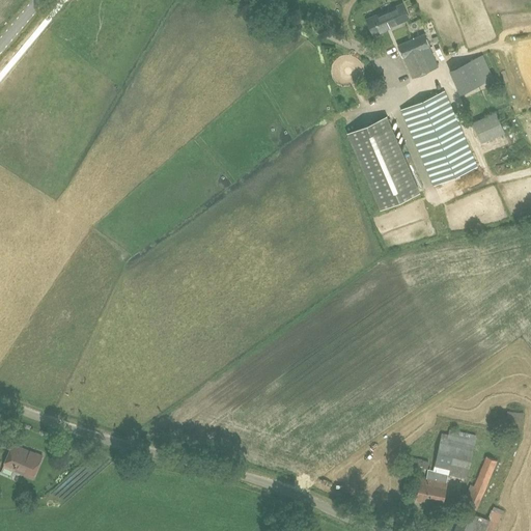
[(397,23),(409,18),(402,3),(391,8),(366,20),(372,34),(397,23)]
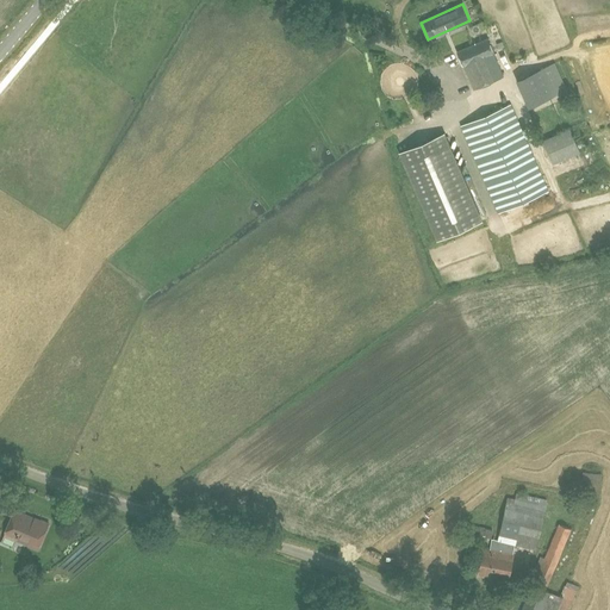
[(473,88),(503,75),(492,53),(493,53),(487,38),(456,51),(473,88)]
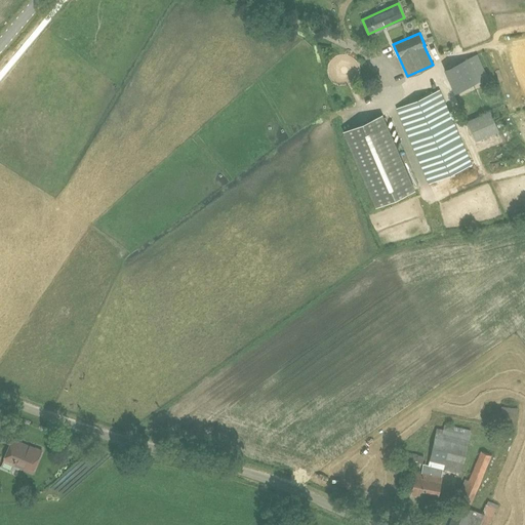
[(454,92),(466,87),(486,78),(476,54),(444,69),(454,92)]
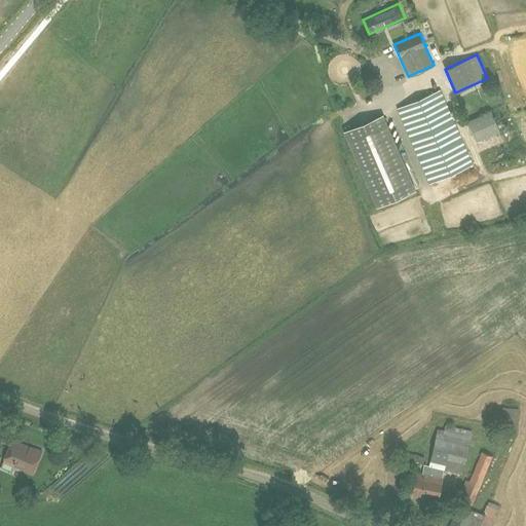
[(464,97),(481,92),(479,85),(462,89),(464,97)]
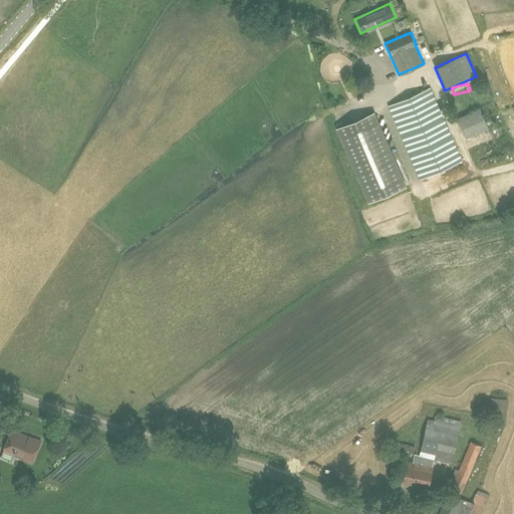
[(421,179),(462,161),(430,88),(389,106),(421,179)]
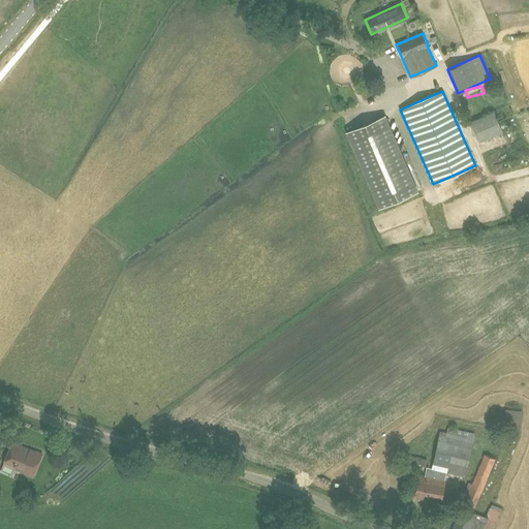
[(478,143),(502,132),(494,112),(470,122),(478,143)]
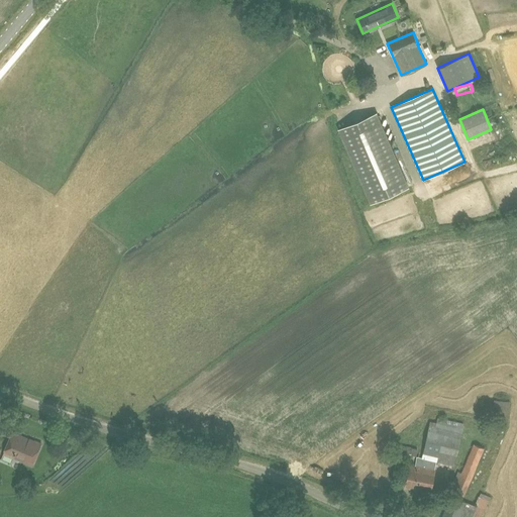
[(370,203),(408,187),(377,113),(338,129),(370,203)]
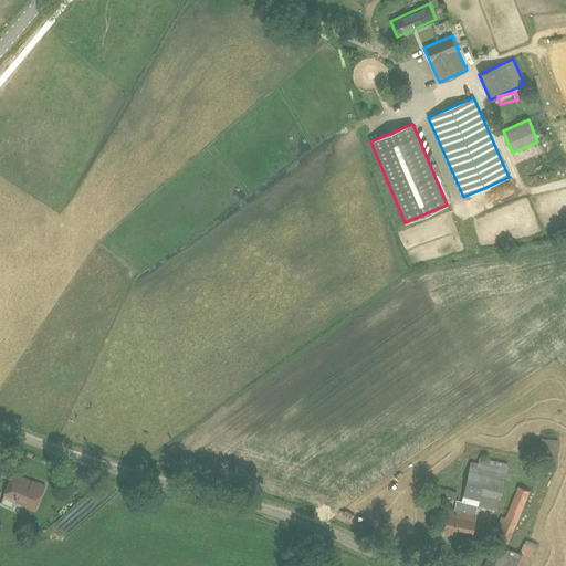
[(556,460),(557,439),(541,438),(538,458),(556,460)]
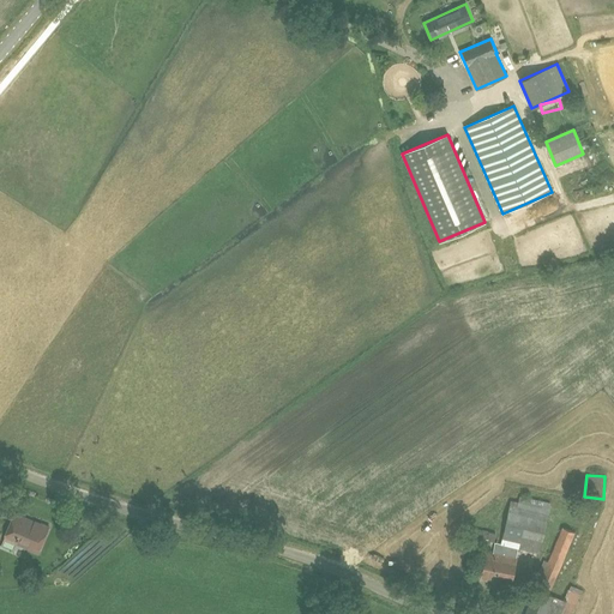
[(497,541),(495,549),(494,553),(487,552),(481,579),(511,585),(517,557),(513,557),(516,547),(539,552),(549,504),(519,497),(517,507),(510,505),(501,542),(497,541)]
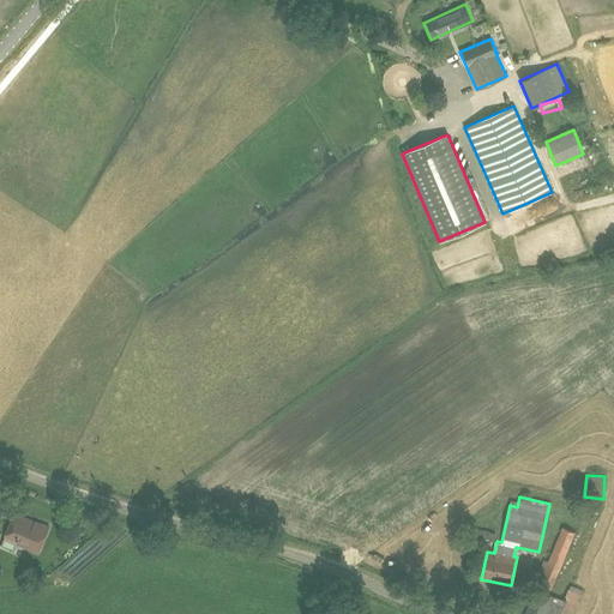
[(40,525),(35,523),(35,522),(14,513),(4,539),(38,553),(49,527),(41,523),(40,525)]
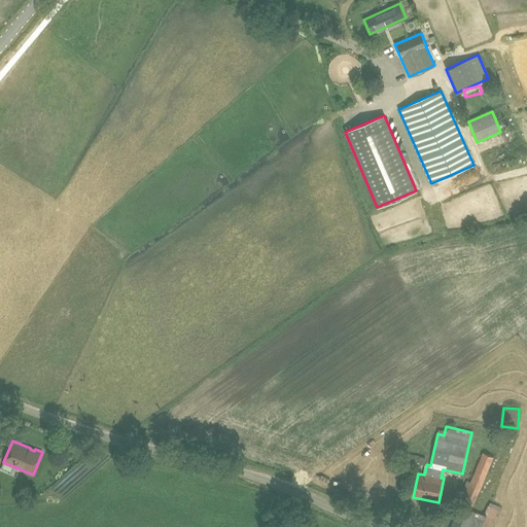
[(471,480),(465,492),(462,501),(472,505),(493,457),(482,452),(471,480)]
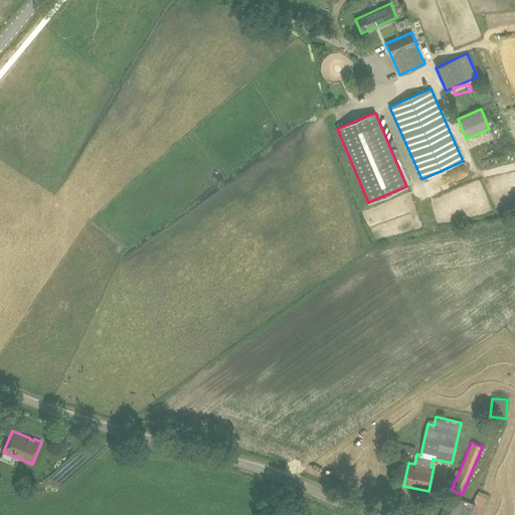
[(397,443),(396,446),(394,454),(398,454),(404,456),(409,457),(410,454),(414,455),(415,447),(410,446),(397,443)]
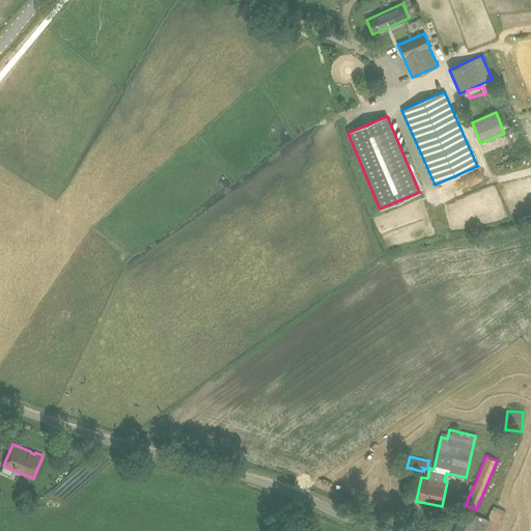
[(504,510),(494,506),(492,510),(492,509),(487,519),(477,514),(477,515),(464,510),(454,530),(495,530),(502,514),(504,510)]
